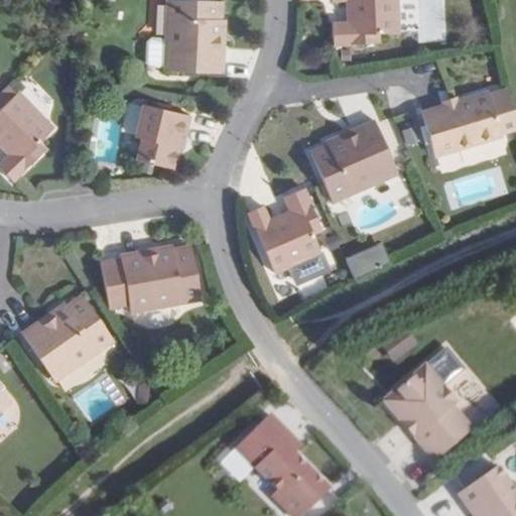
[(221,20),(222,1),(200,0),(166,0),(164,71),(224,73),(224,47),(220,47),(220,40),(225,40),(225,20),(221,20)]
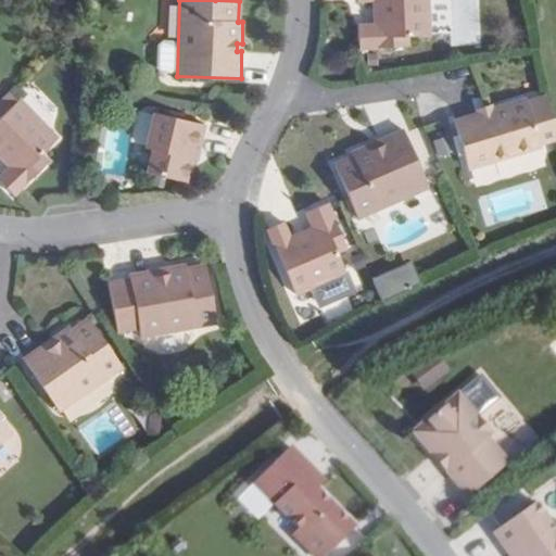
[(426,0),(354,0),(355,1),(373,1),(374,21),(378,21),(379,25),(357,26),(357,48),(406,47),(405,37),(427,36),(426,0)]
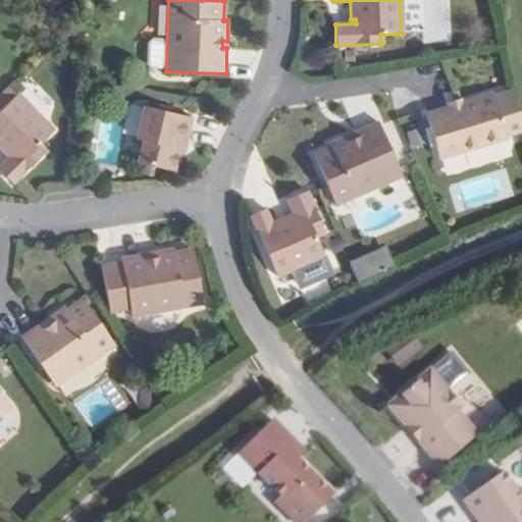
[(165,35),(166,6),(157,5),(156,35),(165,35)]
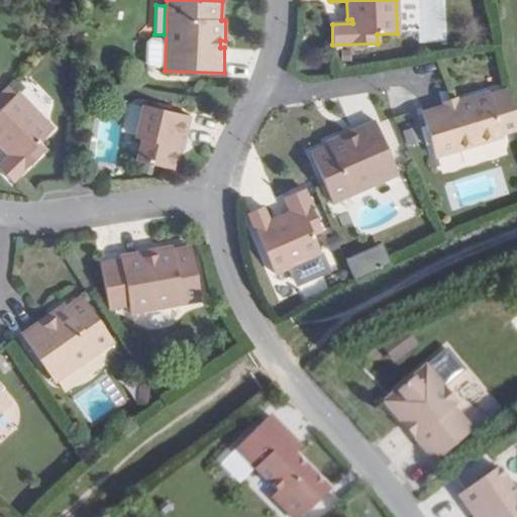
[(6,87),(0,92),(0,150),(2,153),(6,149),(9,153),(0,162),(0,173),(9,183),(42,151),(35,144),(52,129),(15,93),(13,94),(6,87)]
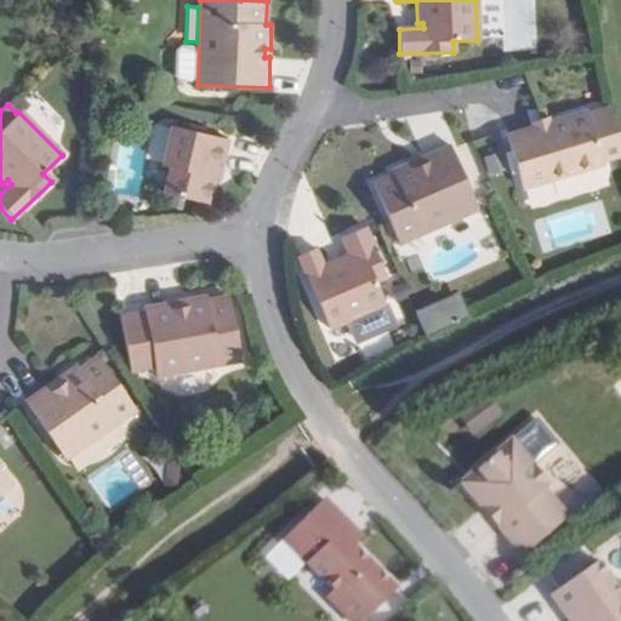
[(507,136),(523,188),(604,163),(587,110),(547,124),(548,127),(536,130),(535,127),(507,136)]
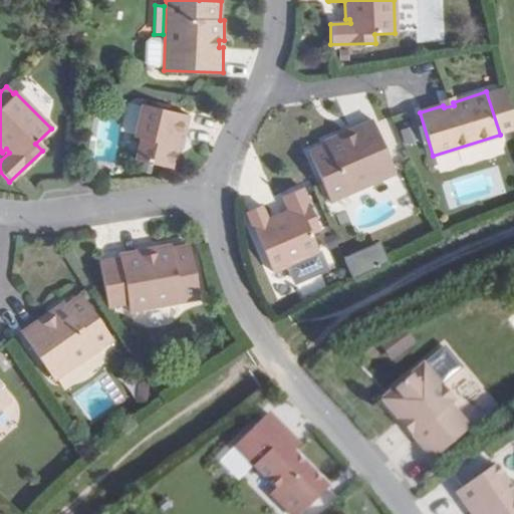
[(183,142),(189,115),(141,104),(133,138),(139,140),(134,159),(170,168),(175,147),(171,146),(172,139),(183,142)]
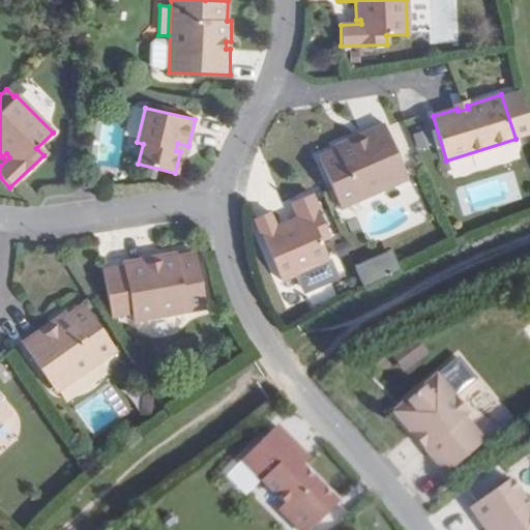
[(333,149),(316,157),(339,209),(406,179),(382,123),(358,134),(360,139),(354,142),(351,137),(332,146),(333,149)]
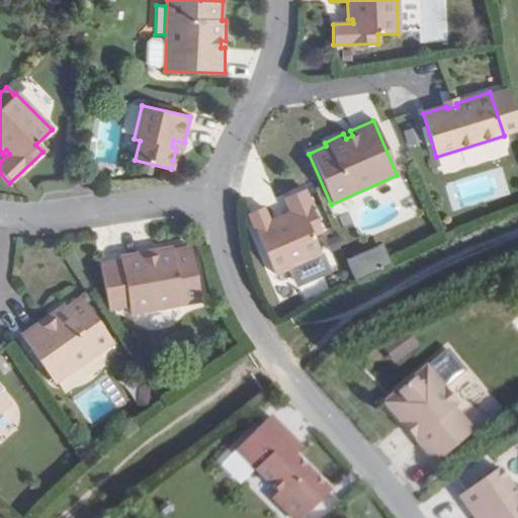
[(265,209),(250,216),(277,276),(324,256),(316,238),(324,234),(306,192),(285,201),(293,220),(290,221),(288,217),(271,224),(265,209)]
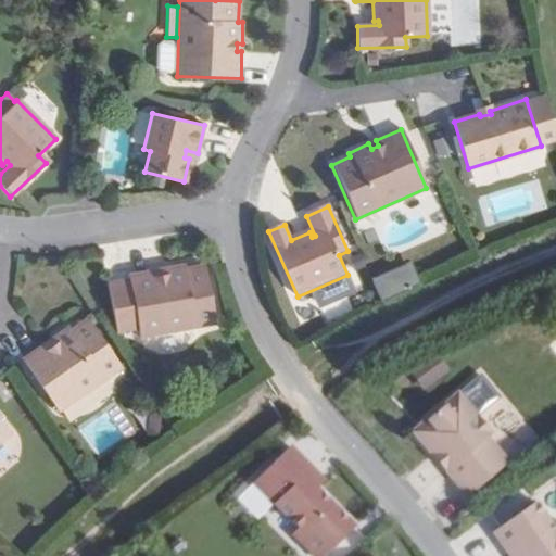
[(373,277),(381,299),(421,281),(413,261),(373,277)]
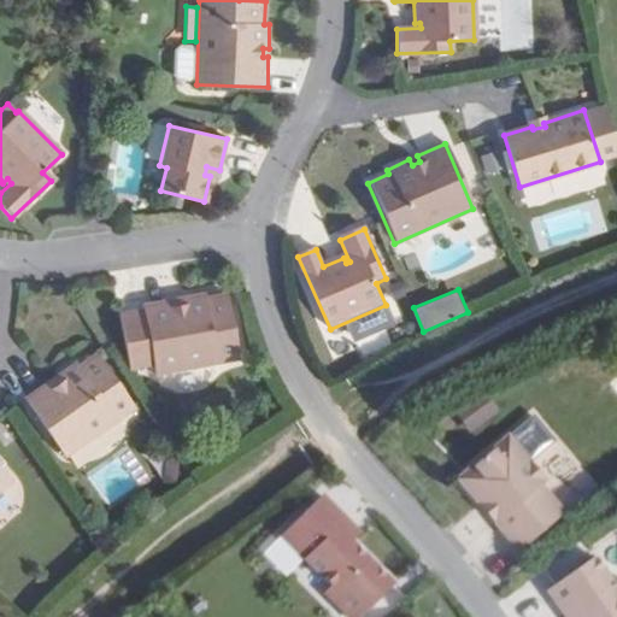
[(147,339),(135,341),(139,362),(151,359),(154,378),(238,363),(225,298),(205,301),(205,297),(182,301),(183,307),(172,310),(170,304),(141,309),(147,339)]
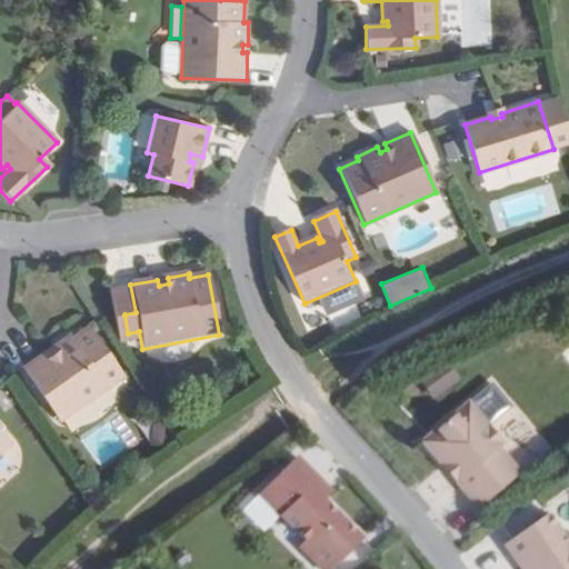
[(23,370),(61,423),(126,378),(90,328),(73,340),(70,337),(52,350),(56,355),(49,359),(46,355),(23,370)]
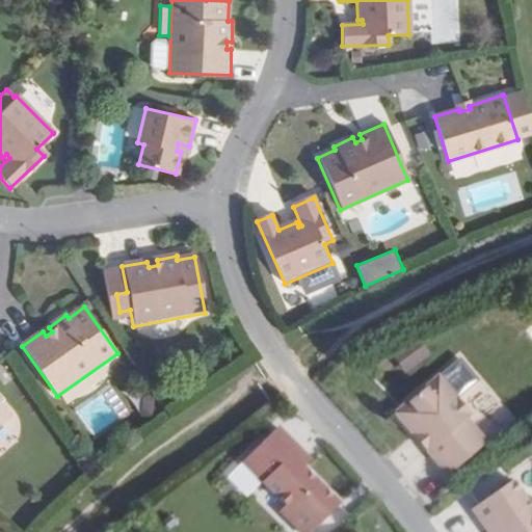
[(415,340),(393,355),(405,372),(427,356),(415,340)]
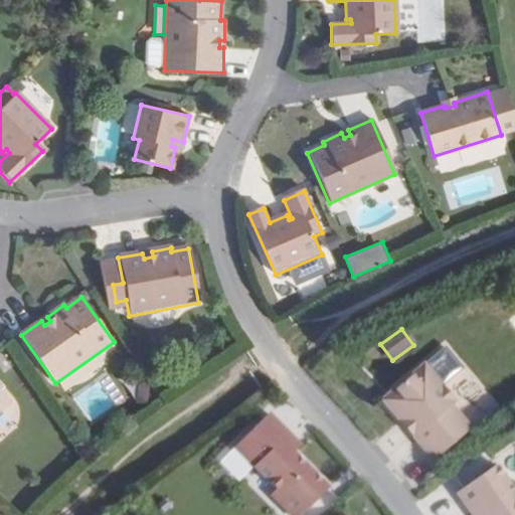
[(423,366),(388,395),(382,400),(400,421),(408,414),(421,430),(413,437),(434,461),(439,456),(471,430),(452,405),(439,389),(442,386),(423,366)]
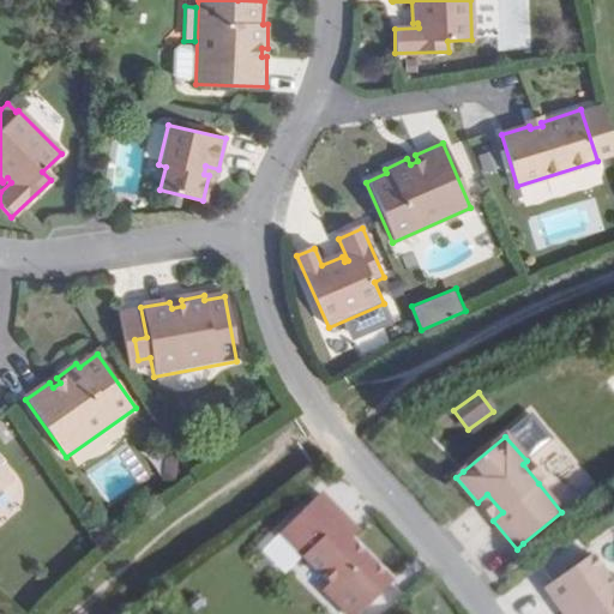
[(542,480),(527,461),(523,464),(539,483),(542,480)]
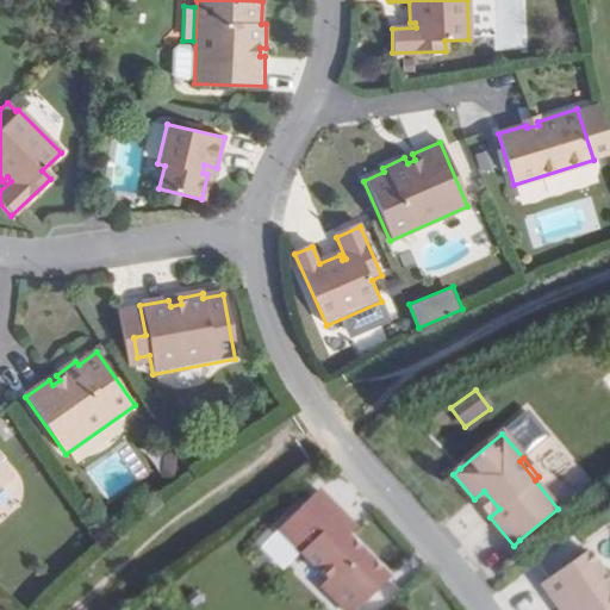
[(0,487),(12,477),(0,462),(0,487)]
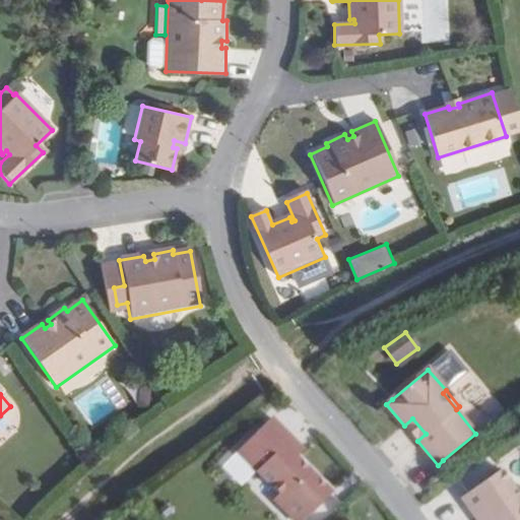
[(284,447),(293,439),(271,417),(266,423),(237,452),(257,472),(251,477),(279,505),(312,473),(296,458),(284,447)]
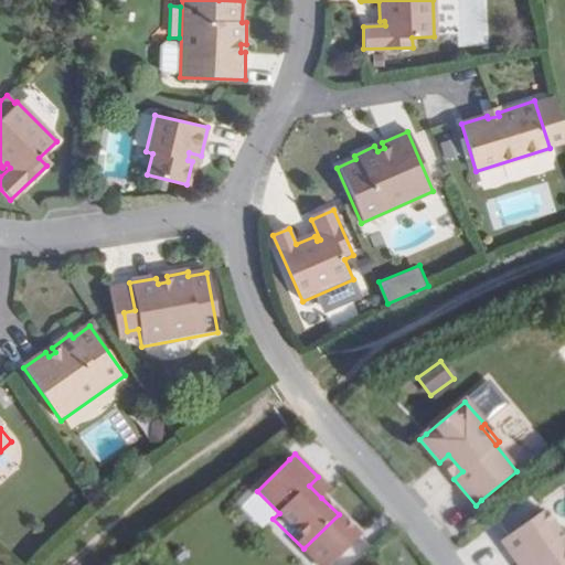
[(462,471),(448,455),(439,462),(454,479),(462,471)]
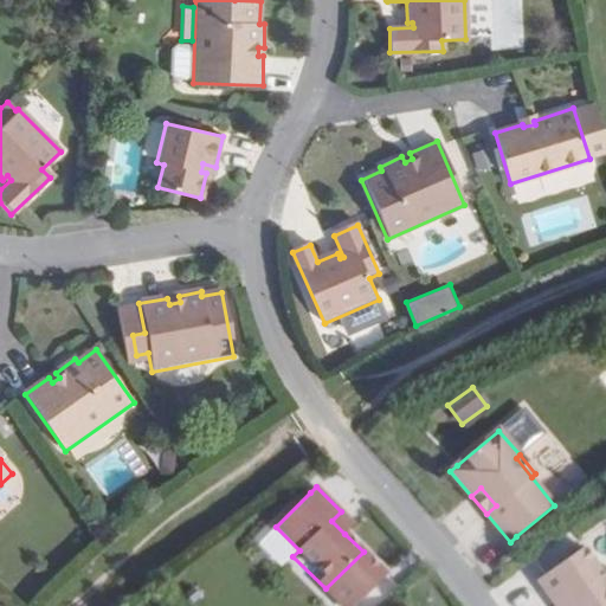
[(341,511),(331,521),(345,534),(354,524),(341,511)]
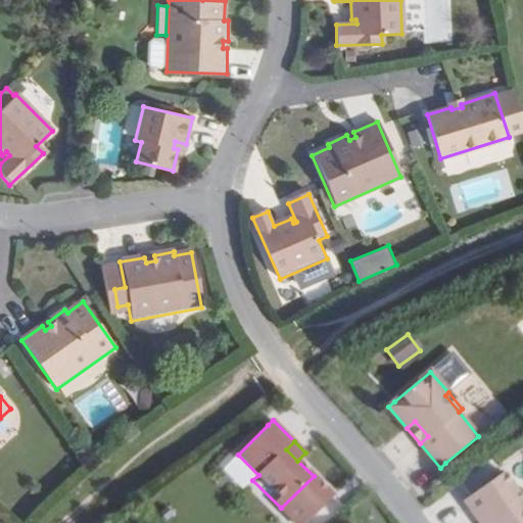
[(471,449),(456,463),(462,469),(477,457),(471,449)]
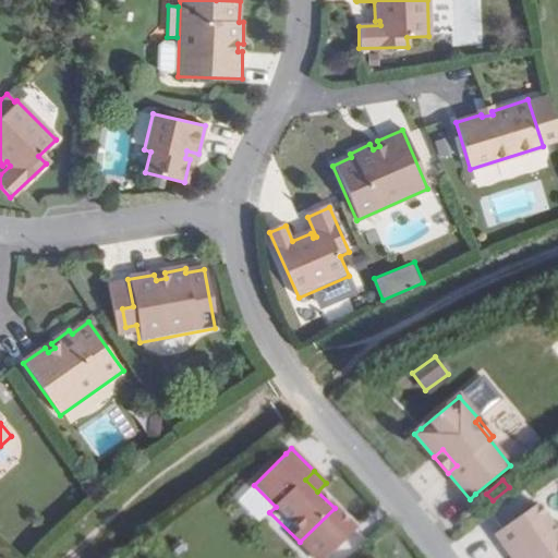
[(537,505),(501,530),(495,534),(511,557),(516,557),(523,554),(525,557),(557,557),(557,528),(556,530),(537,505)]
